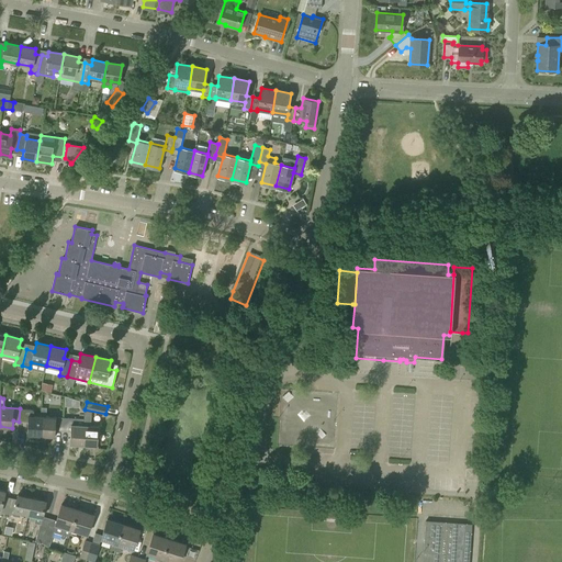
[(63,430),(63,417),(56,417),(46,417),(46,407),(41,407),(41,416),(42,416),(42,436),(55,437),(56,430),(63,430)]
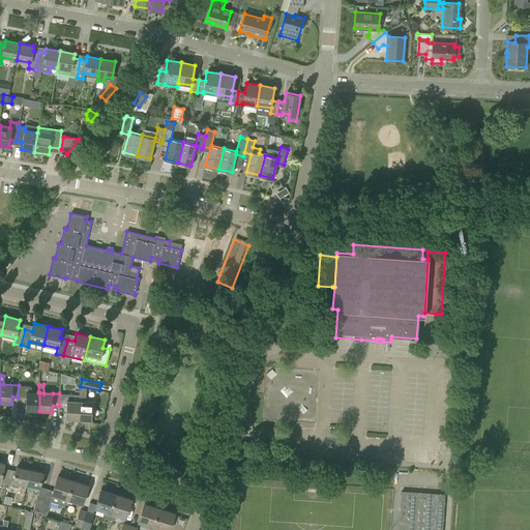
[(39,392),(38,392),(31,392),(32,388),(30,386),(19,385),(18,398),(26,398),(25,410),(39,411),(39,392)]
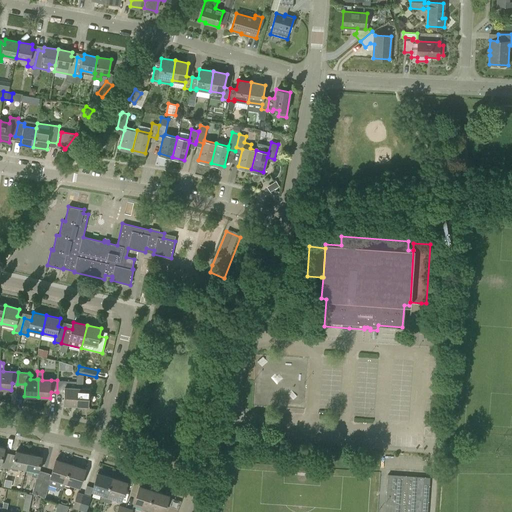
[(77,388),(77,405),(89,406),(90,388),(81,388),(81,380),(76,379),(76,381),(76,388),(77,388)]
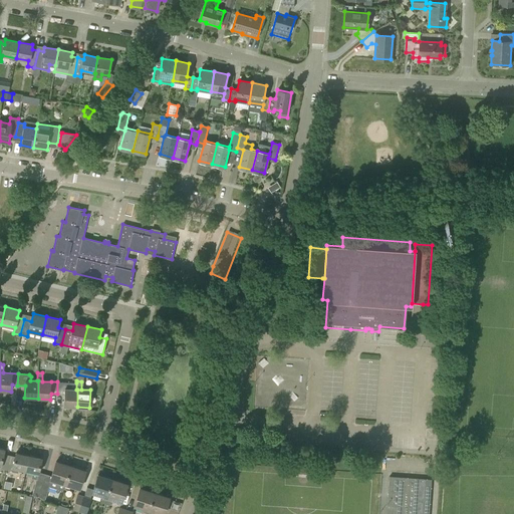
[(76,390),(76,382),(64,382),(57,381),(57,394),(64,395),(63,406),(77,407),(77,390),(76,390)]
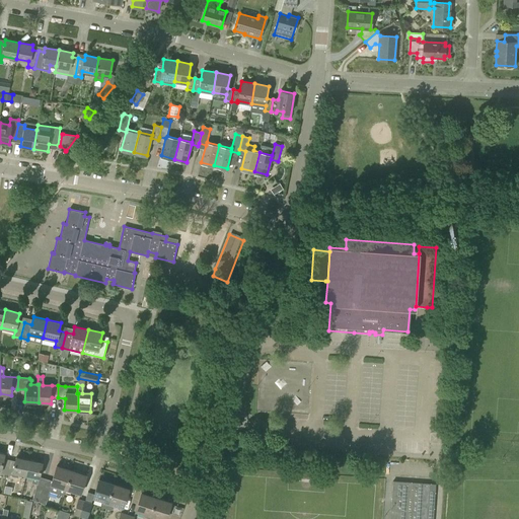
[(6,474),(9,459),(3,458),(4,453),(0,452),(0,470),(1,471),(0,472),(6,474)]
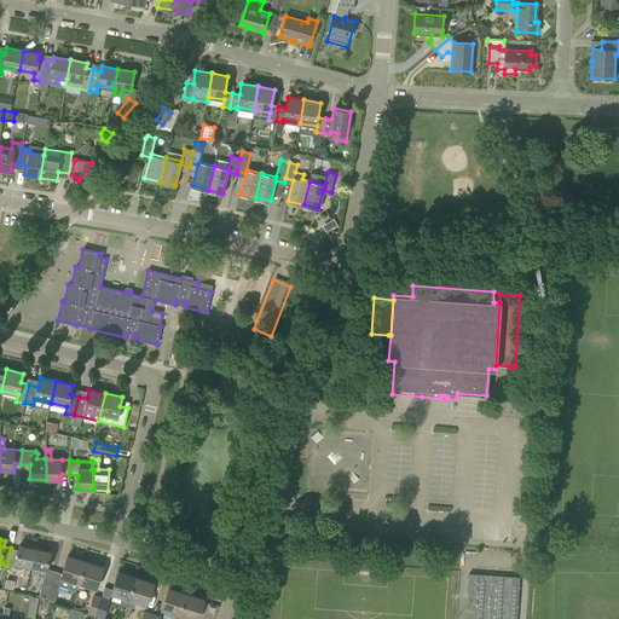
[(32,566),(35,549),(19,545),(18,550),(11,548),(7,566),(19,567),(19,563),(32,566)]
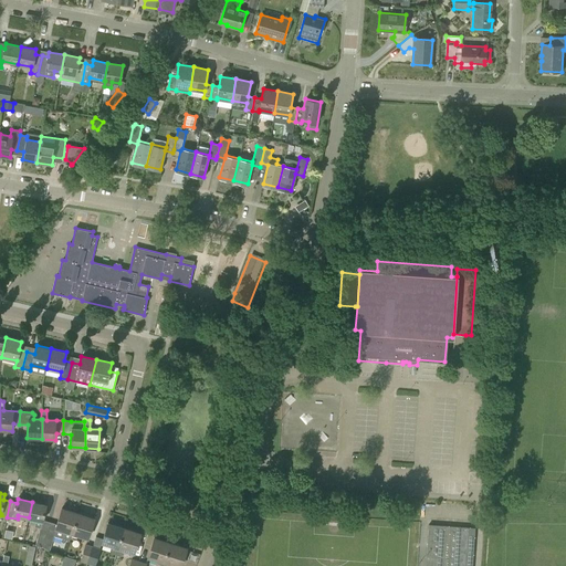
[(34,526),(40,527),(48,530),(50,522),(43,520),(46,504),(32,502),(29,517),(37,520),(34,526)]
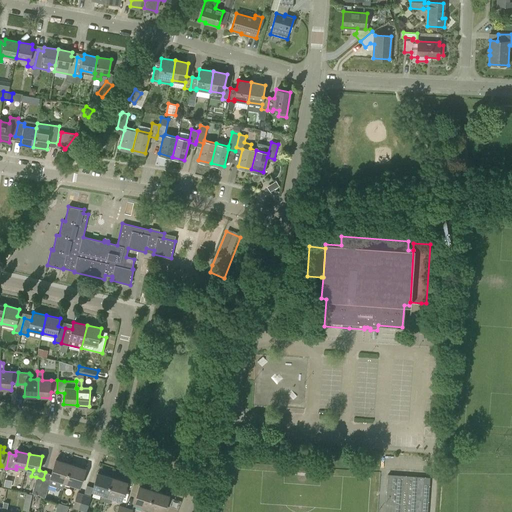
[(71,464),(56,460),(51,474),(45,472),(43,479),(39,495),(45,497),(50,477),(59,480),(57,486),(63,488),(65,482),(71,464)]
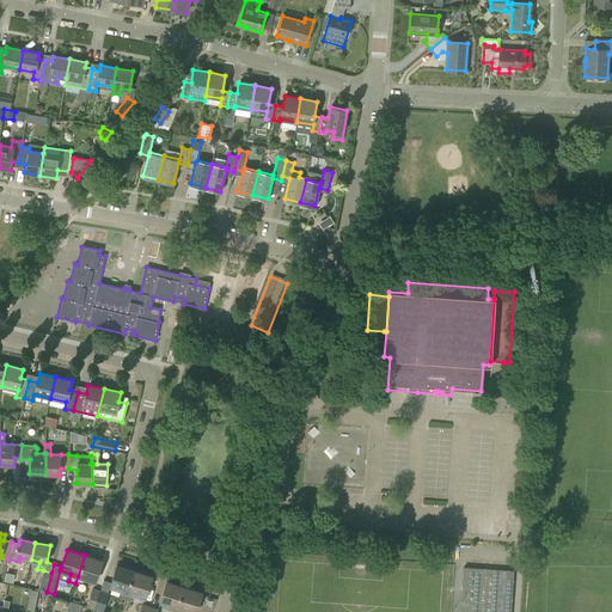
[(85,555),(78,576),(95,582),(102,561),(85,555)]
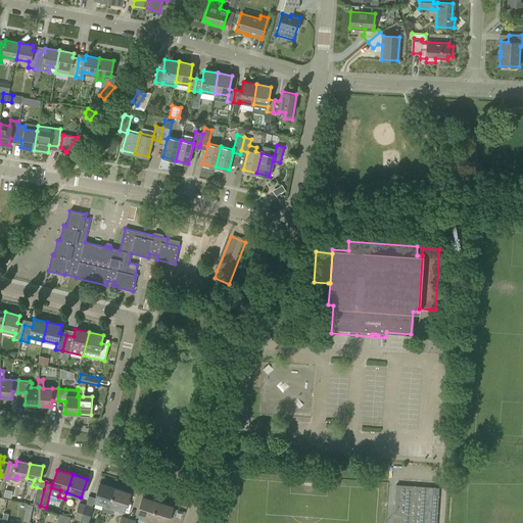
[(107,512),(114,488),(99,483),(94,502),(105,505),(103,511),(107,512)]
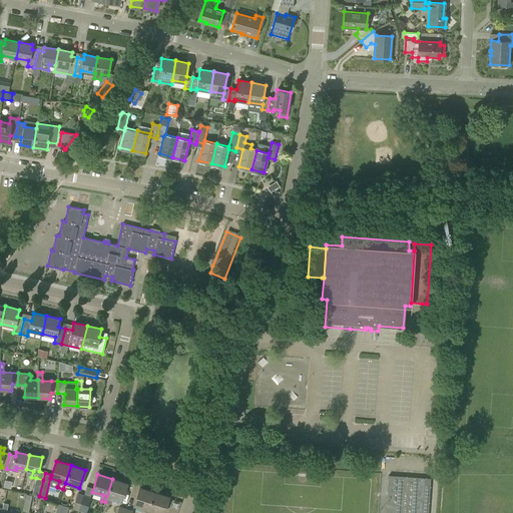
[(406,512),(422,512),(425,478),(389,476),(387,504),(407,506),(406,512)]
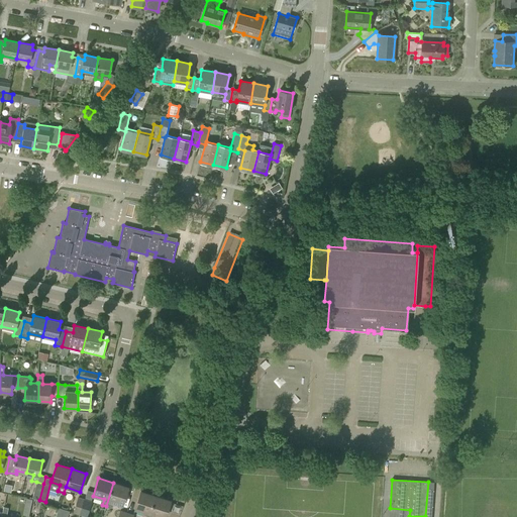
[(43,484),(36,482),(32,498),(39,500),(43,484)]
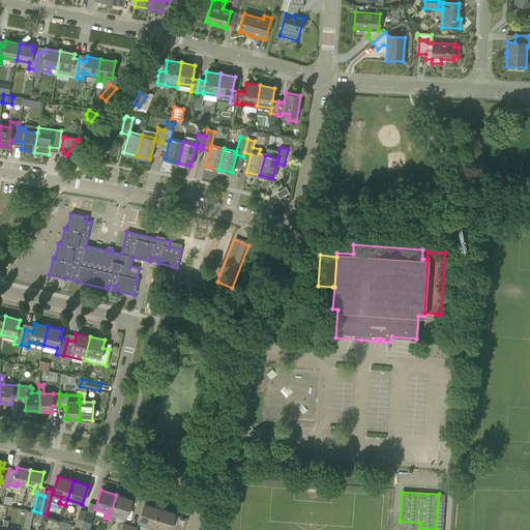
[(116,495),(109,519),(114,521),(115,517),(116,514),(125,518),(131,499),(116,495)]
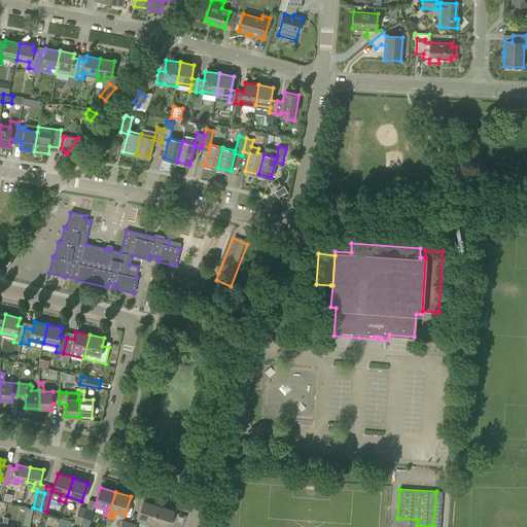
[(152,524),(159,505),(143,500),(138,519),(152,524)]
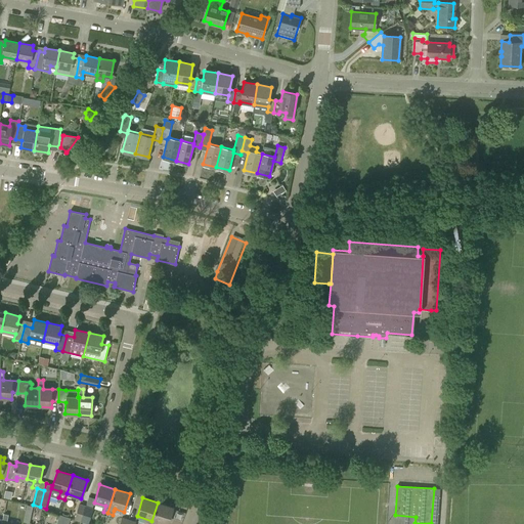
[(158,503),(151,521),(163,523),(167,523),(173,507),(158,503)]
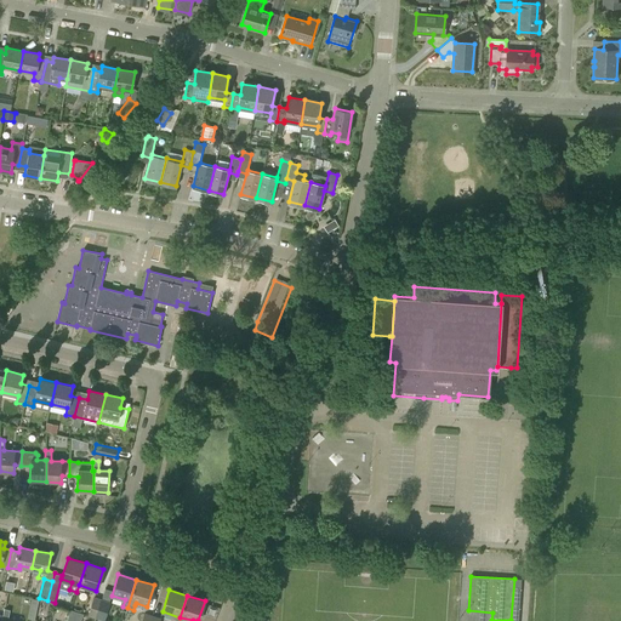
[(96,617),(102,599),(93,597),(87,615),(96,617)]
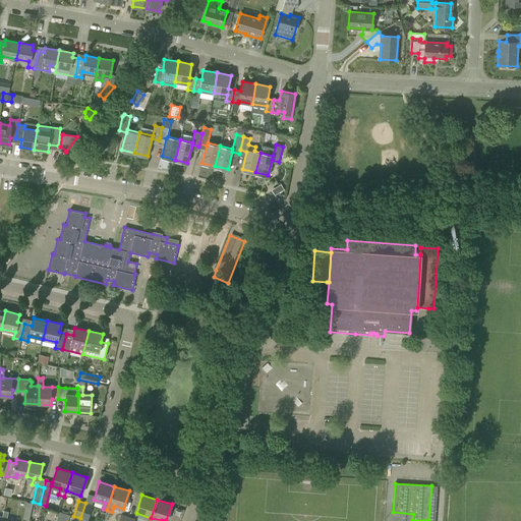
[(30,520),(33,504),(26,502),(23,519),(30,520)]
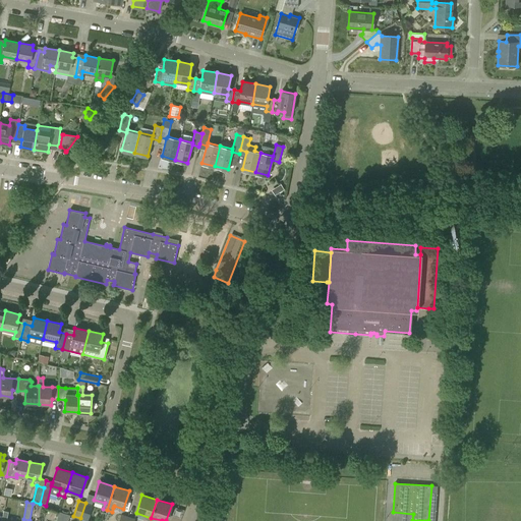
[(93,505),(85,503),(80,518),(88,520),(93,505)]
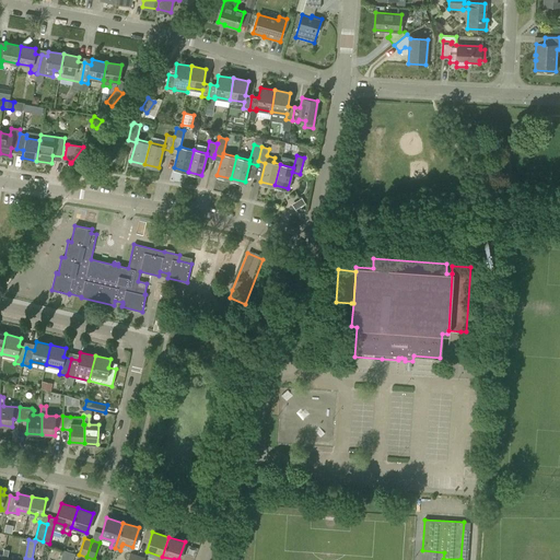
[(59,559),(66,559),(69,551),(62,550),(59,559)]
